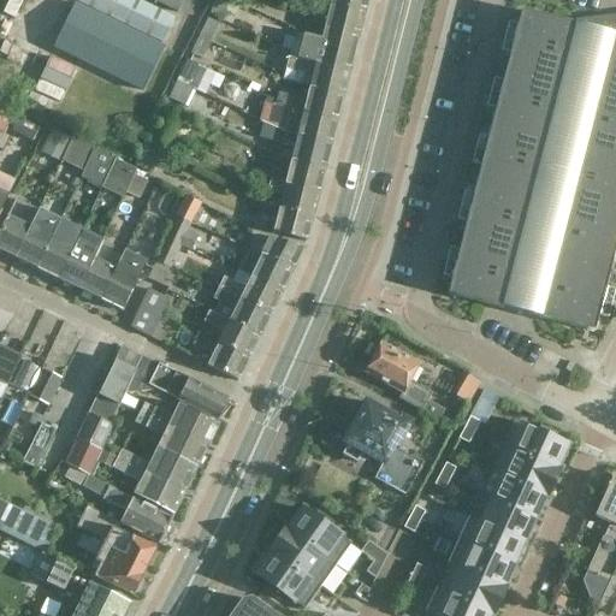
[(13,18),(22,0),(7,0),(3,13),(13,18)]
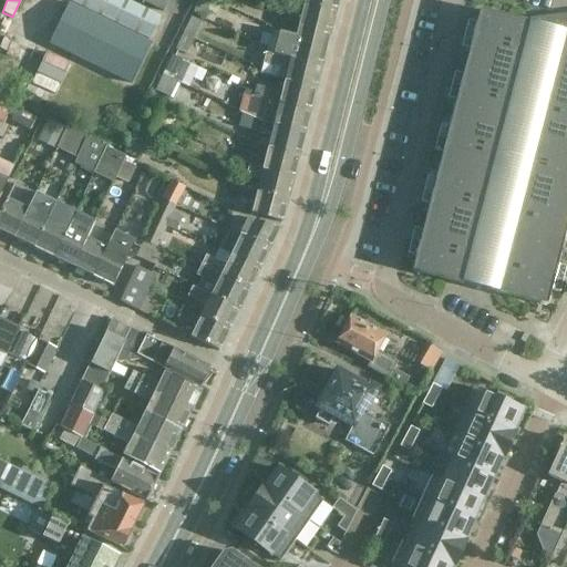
[(162,16),(129,0),(69,0),(70,0),(151,39),(162,16)]
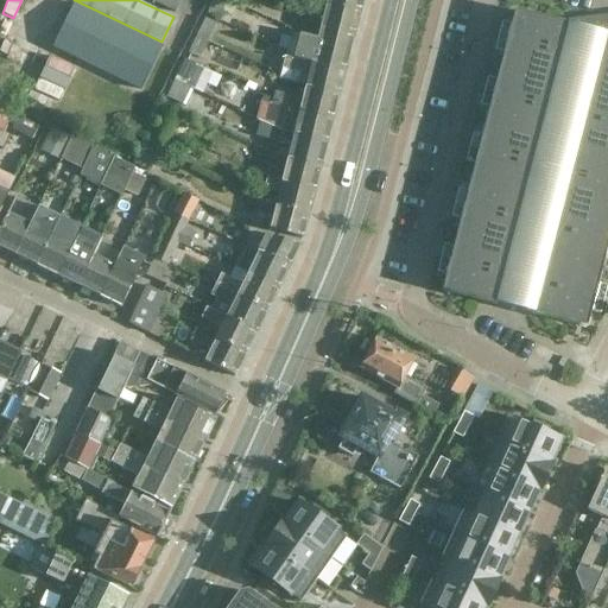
[(149,0),(175,13),(181,0),(149,0)]
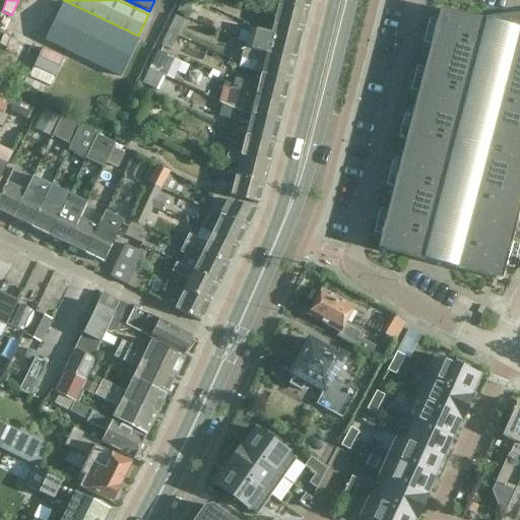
[(182,0),(177,11),(187,16),(192,19),(200,3),(195,0),(193,0),(182,0)]
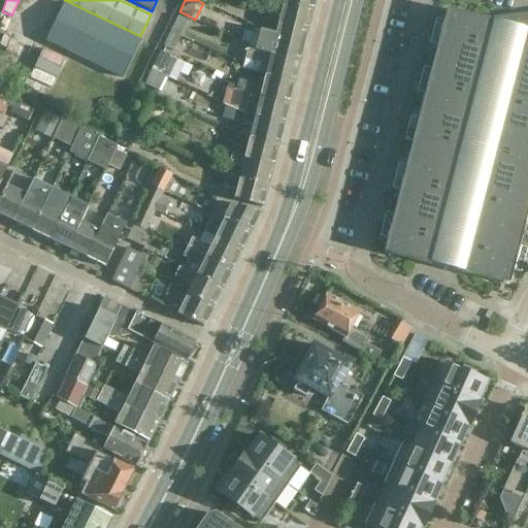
[(269,20),(278,22),(277,24),(307,32),(312,11),(283,4),(273,0),(269,20)]
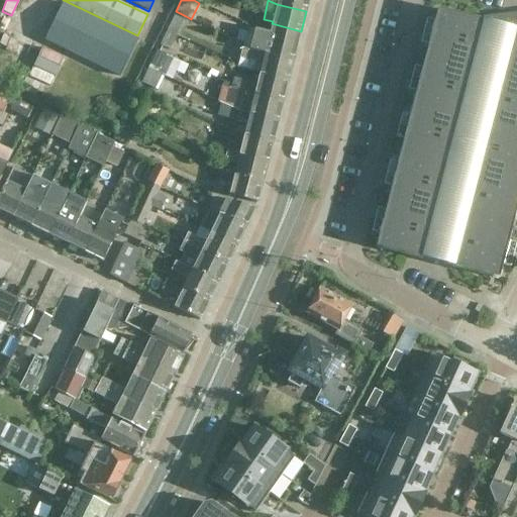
[(277,4),(306,11),(308,0),(268,0),(277,4)]
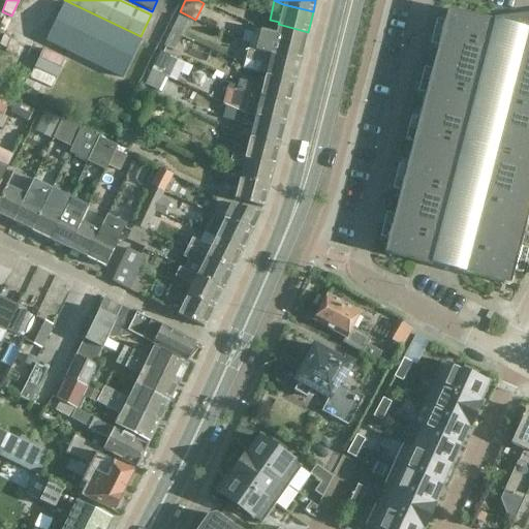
[(142,41),(63,3),(47,39),(124,76),(142,41)]
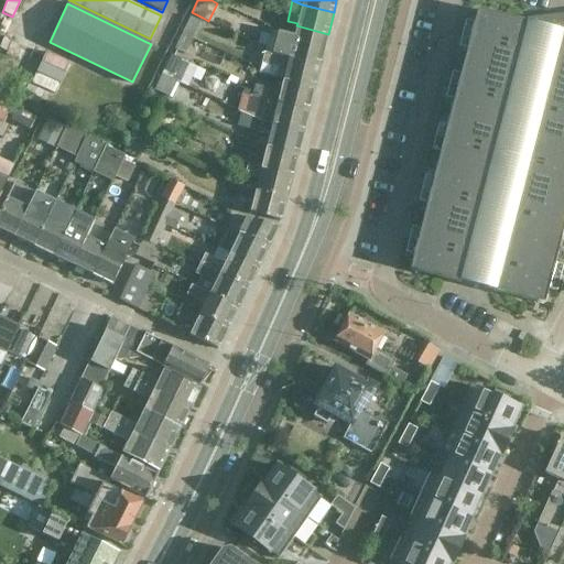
[(477,10),(424,213),(410,269),(459,282),(494,291),(543,303),(563,226),(563,13),(528,19),(527,22),(477,10)]
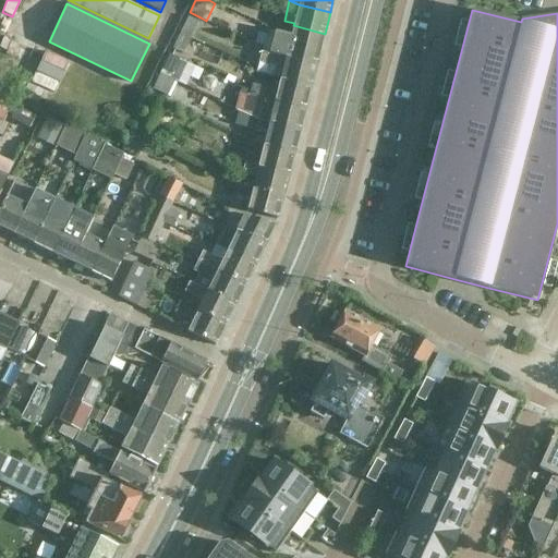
[(180,32),(191,37),(198,21),(187,16),(180,32)]
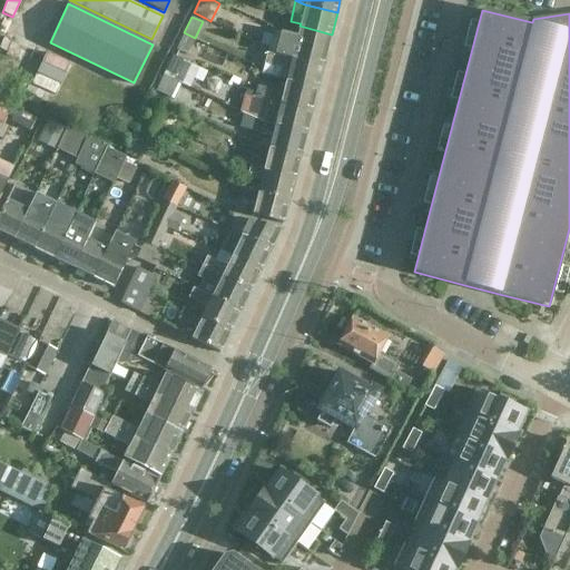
[(332,35),(300,26),(297,35),(281,30),(275,53),(324,66),(332,35)]
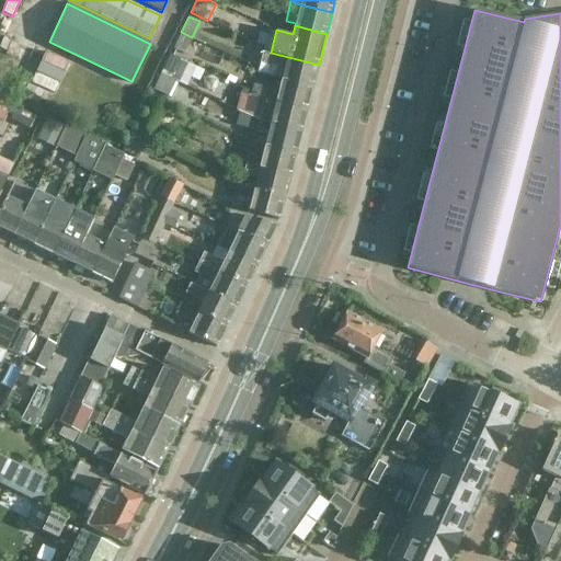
[(192,37),(181,32),(173,49),(183,55),(192,37)]
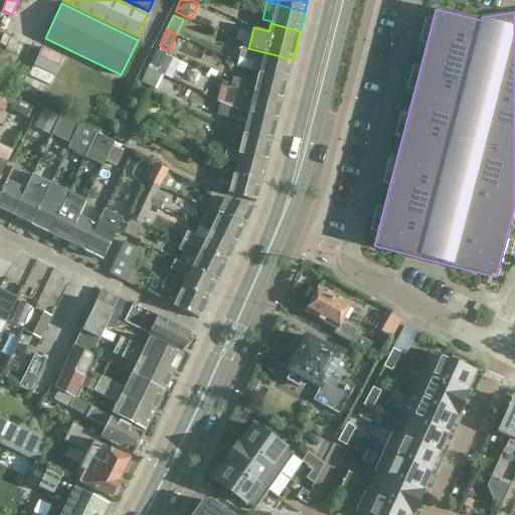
[(259,72),(288,80),(293,59),(248,48),(241,46),(238,57),(261,63),(259,72)]
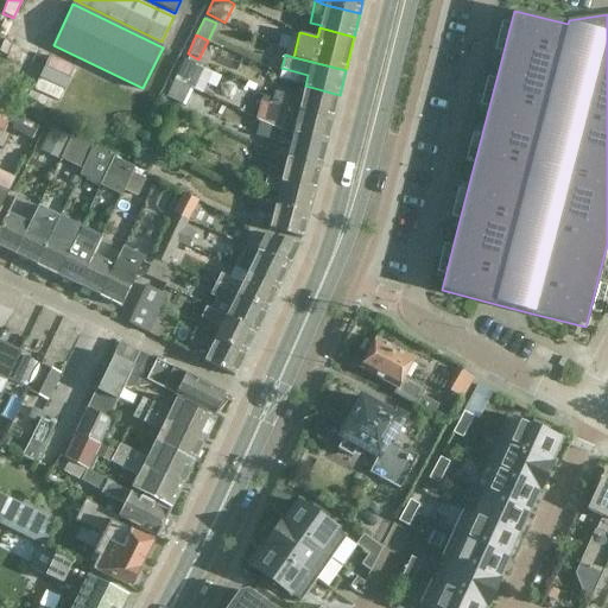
[(197,64),(184,59),(176,76),(189,82),(197,64)]
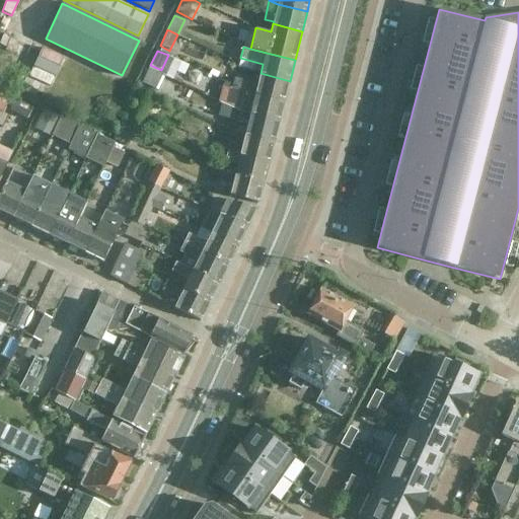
[(163,75),(149,68),(142,83),(156,89),(163,75)]
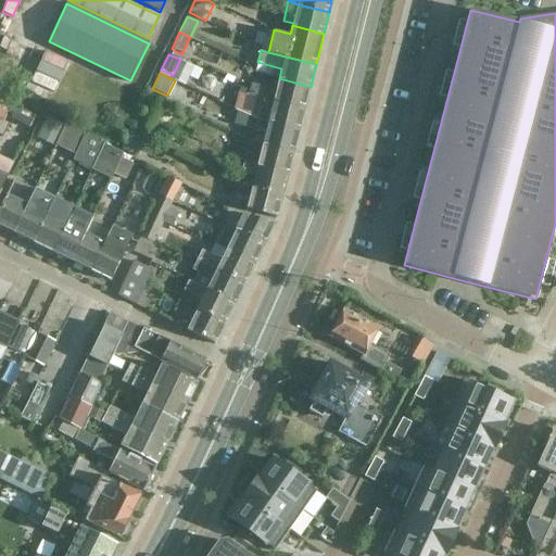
[(311,87),(279,78),(276,89),(251,83),(248,96),(262,99),(263,98),(305,109),(311,87)]
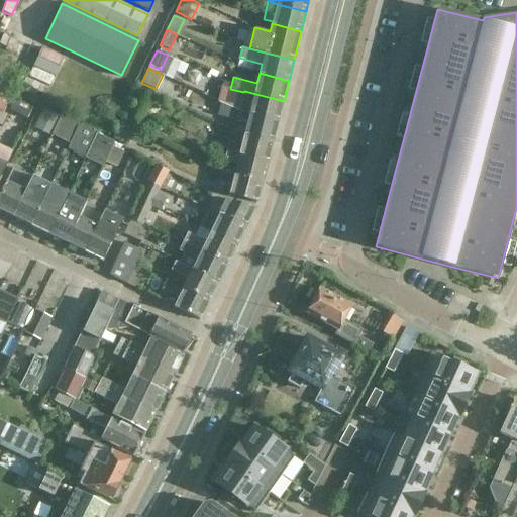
[(0,91),(0,109),(4,111),(11,97),(0,91)]
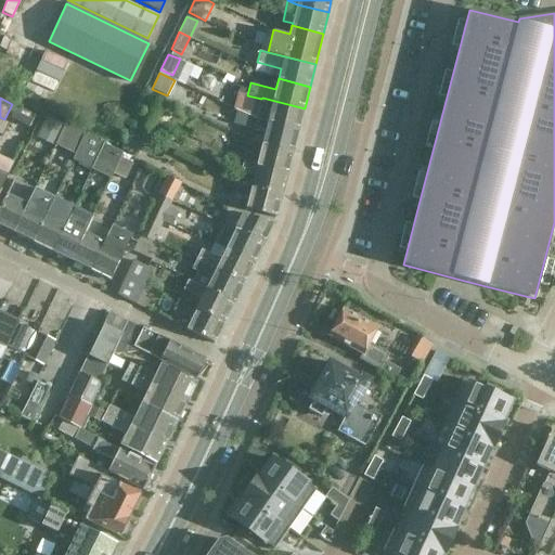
[(257,119),(299,130),(305,108),(262,98),(261,99),(257,119)]
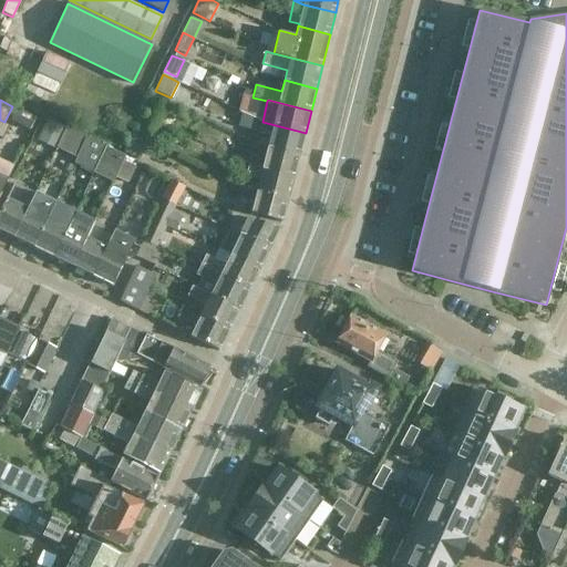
[(30,130),(35,117),(16,109),(10,120),(30,130)]
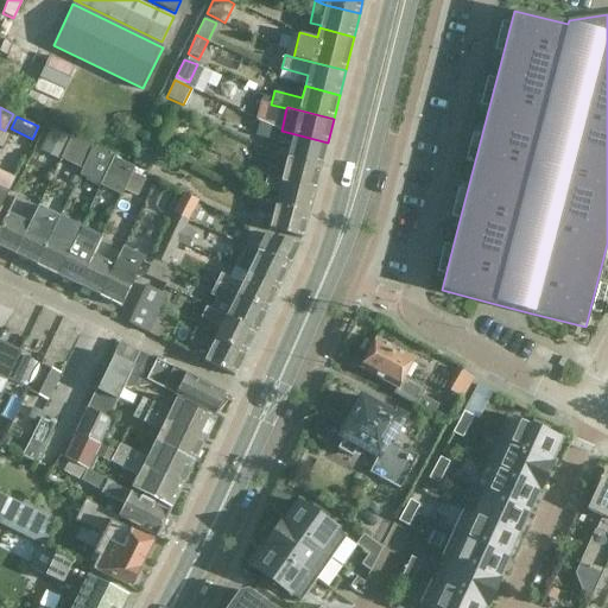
[(166,130),(153,124),(145,139),(158,146),(166,130)]
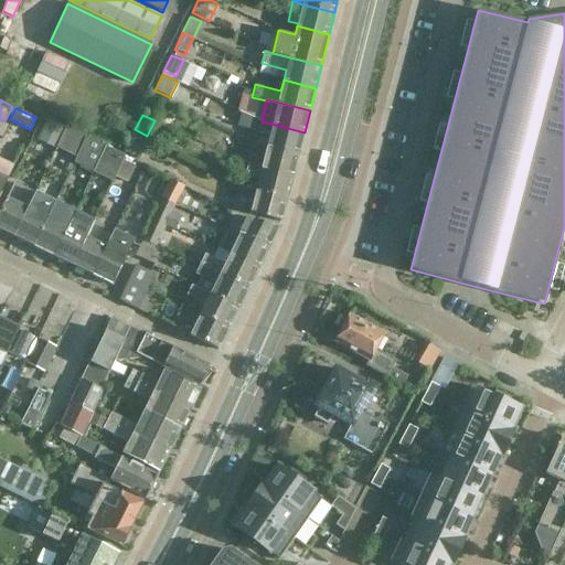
[(66,127),(65,127),(48,119),(38,140),(56,149),(56,148),(66,127)]
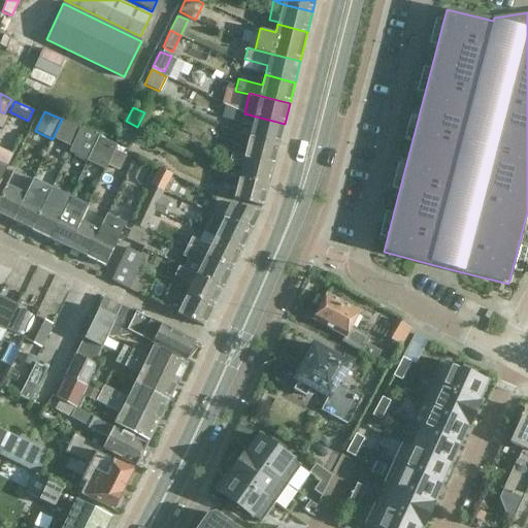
[(285,124),(244,113),(241,124),(252,127),(250,136),(250,137),(279,144),(285,124)]
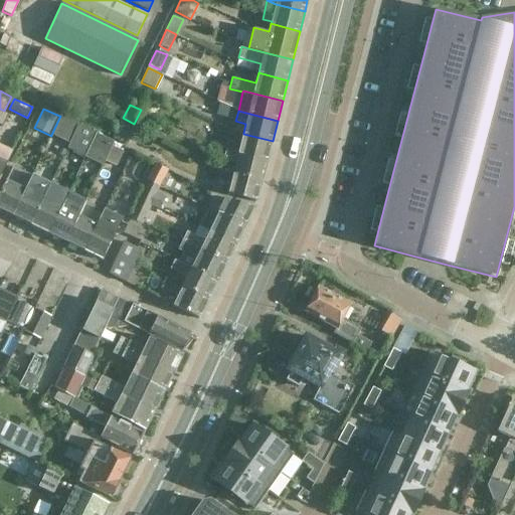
[(69,143),(78,124),(60,115),(59,116),(60,116),(51,135),(69,143)]
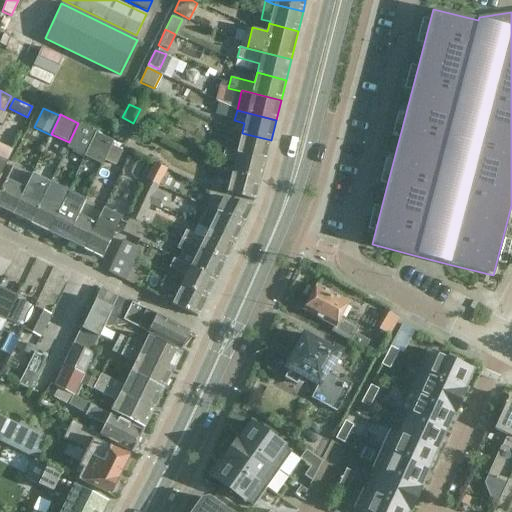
[(134,129),(119,122),(111,137),(127,144),(134,129)]
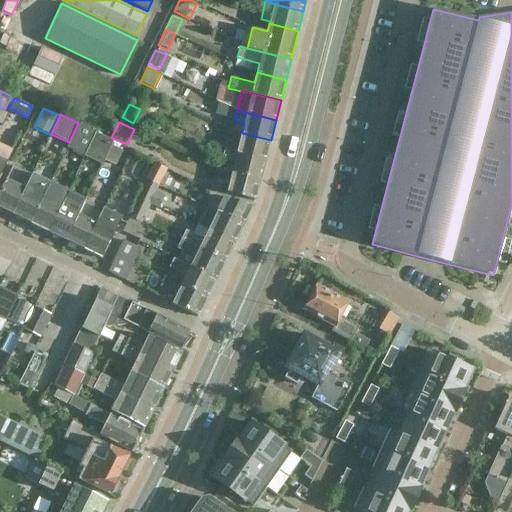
[(96,132),(78,123),(69,142),(86,151),(87,151),(96,132)]
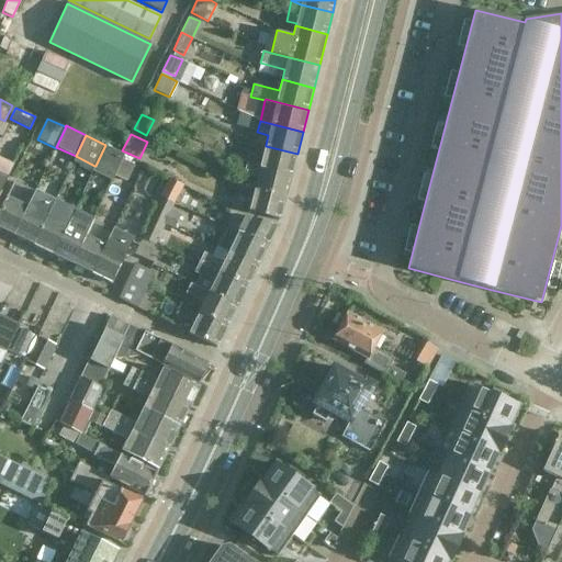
[(260,168),(292,176),(298,154),(266,146),(266,145),(250,142),(247,155),(262,158),(260,167),(260,168)]
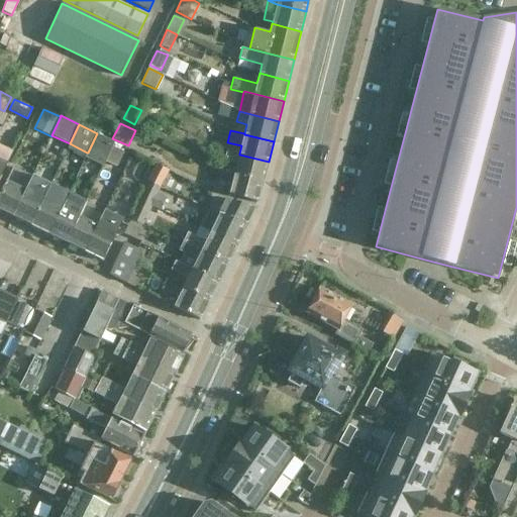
[(83,162),(98,168),(99,169),(110,144),(109,144),(111,139),(97,133),(88,152),(87,152),(83,162)]
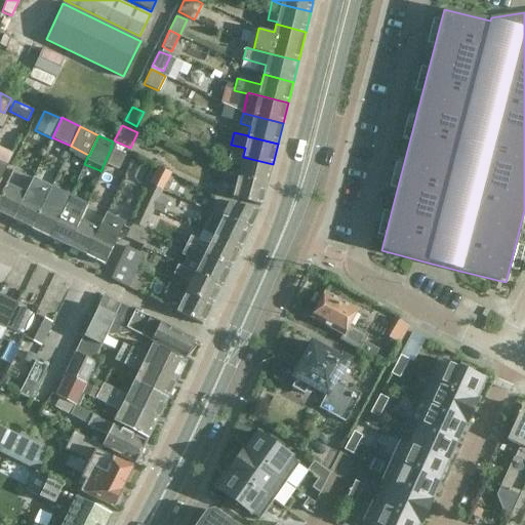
[(126,154),(125,154),(127,151),(116,145),(114,149),(107,164),(119,170),(126,154)]
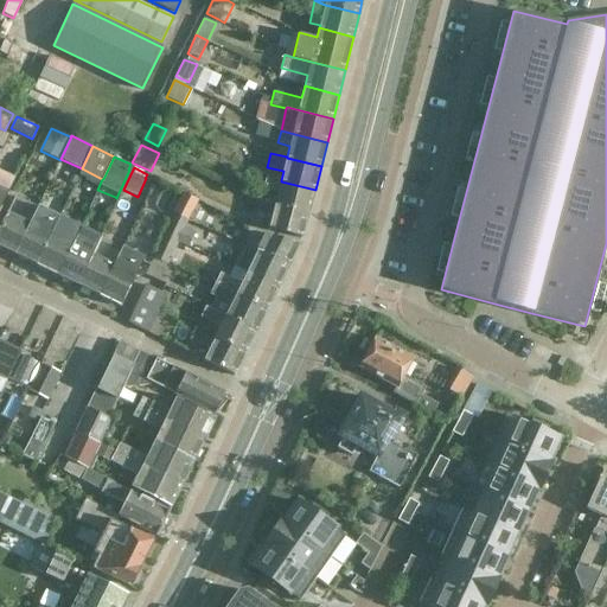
[(0,206),(0,208),(12,184),(14,178),(0,170),(0,206)]
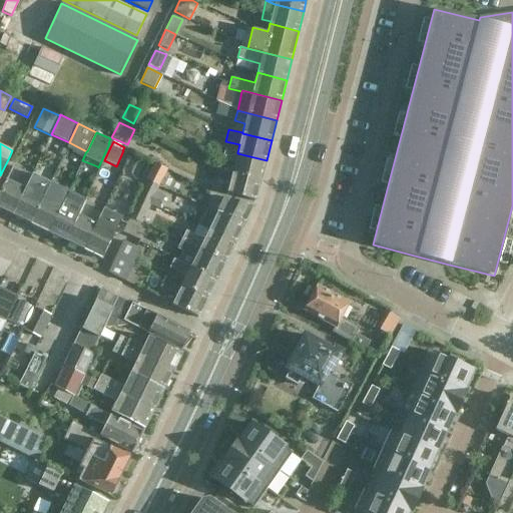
[(262,180),(267,160),(237,153),(237,152),(224,149),(222,159),(235,162),(232,172),(232,173),(262,180)]
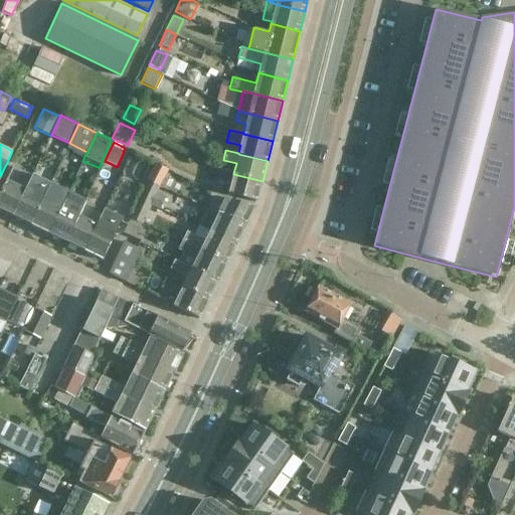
[(146,181),(159,187),(168,170),(155,164),(146,181)]
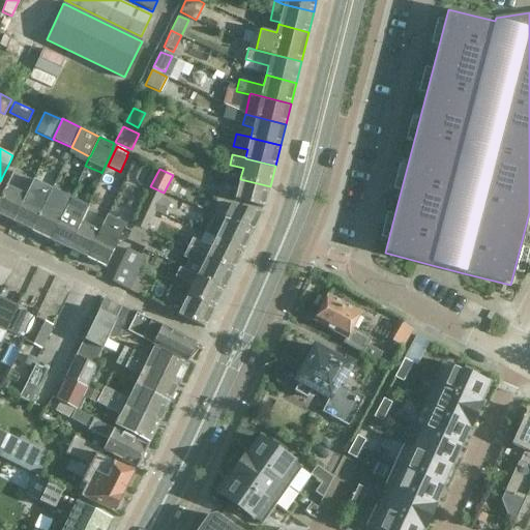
[(4,188),(0,197),(0,215),(12,223),(33,181),(13,172),(5,189),(4,188)]
